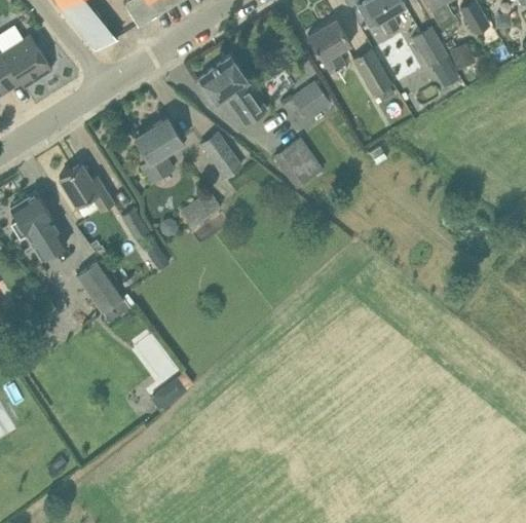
[(55,0),(61,8),(74,0),(133,0),(128,3),(127,5),(139,23),(137,24),(138,25),(179,0),(55,0)]
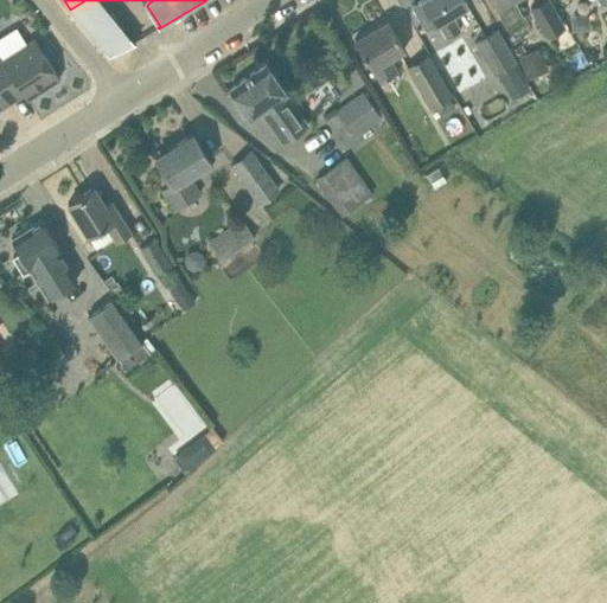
[(426,32),(434,27),(439,25),(447,40),(459,33),(451,18),(468,7),(464,0),(425,0),(421,2),(421,4),(411,8),(426,32)]
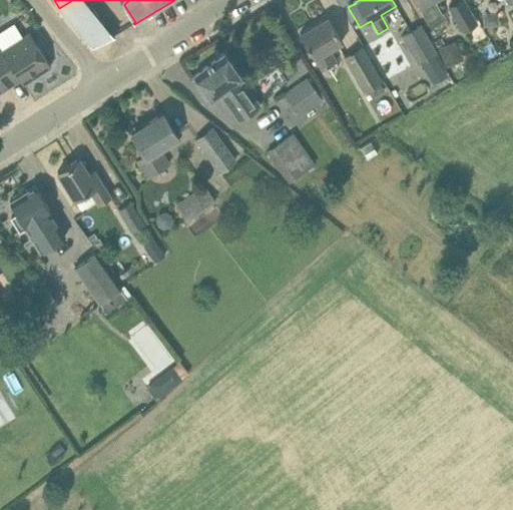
[(414,0),(428,24),(443,16),(435,3),(439,0),(414,0)]
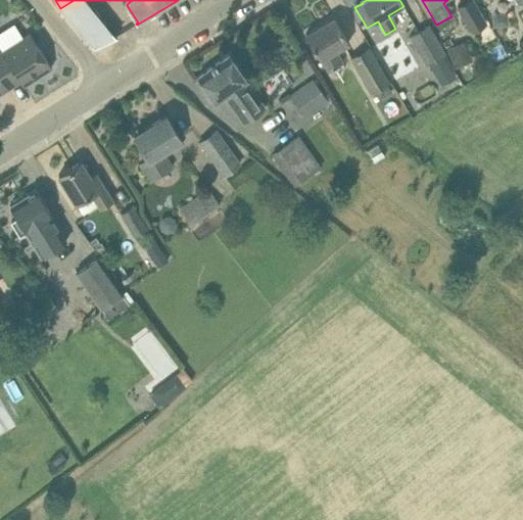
[(486,26),(473,1),(462,7),(475,32),(486,26)]
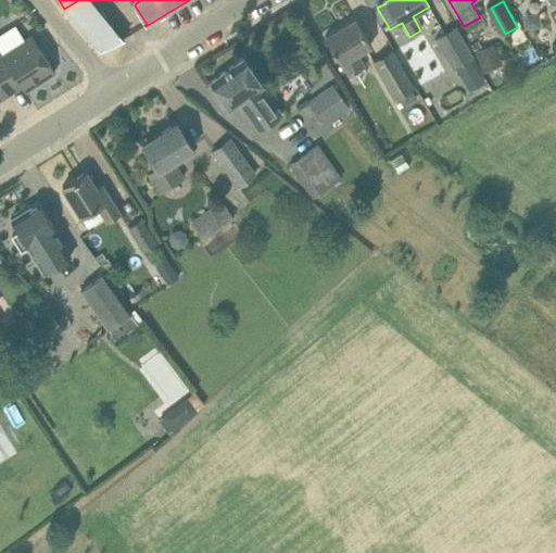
[(539,29),(539,20),(536,15),(527,15),(522,21),(522,29),(539,29)]
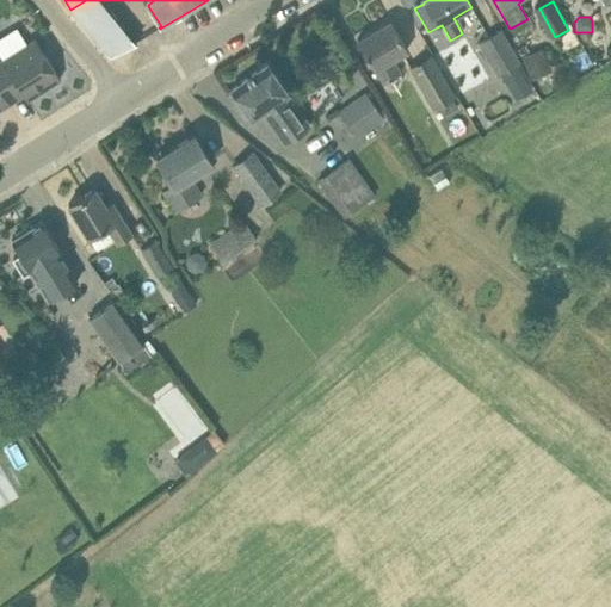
[(357,42),(363,51),(375,72),(376,72),(384,85),(401,75),(393,61),(408,53),(390,23),(357,42)]
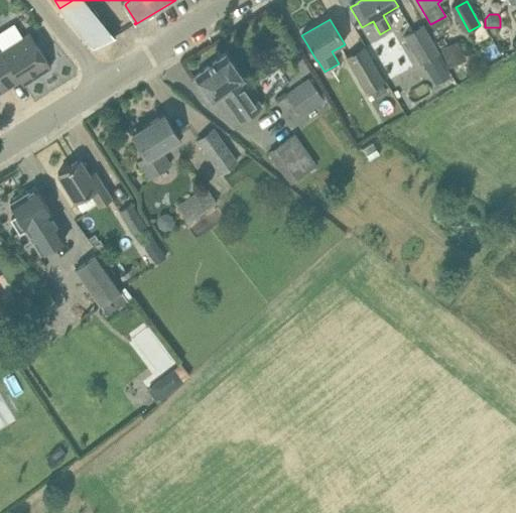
[(423,65),(439,55),(423,27),(403,38),(419,67),(423,65)]
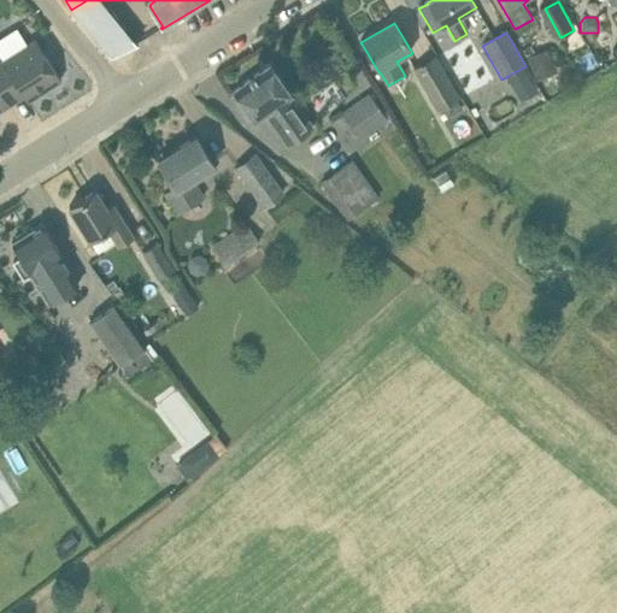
[(35,41),(0,63),(0,90),(11,107),(24,98),(28,104),(62,82),(35,41)]
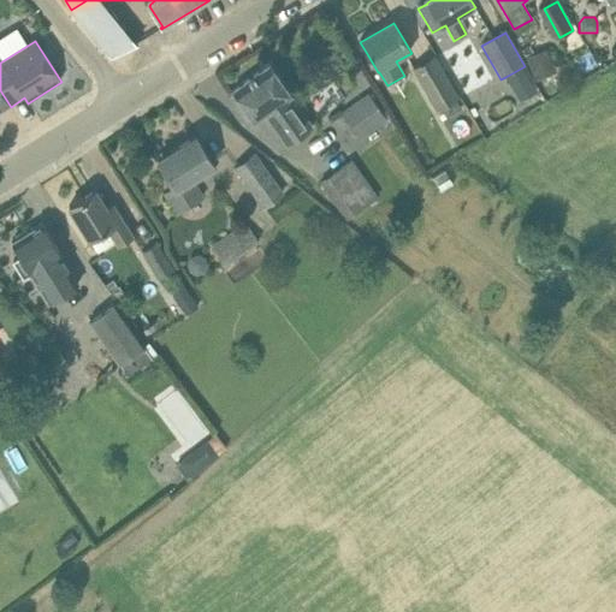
[(526,58),(534,82),(555,75),(546,51),(526,58)]
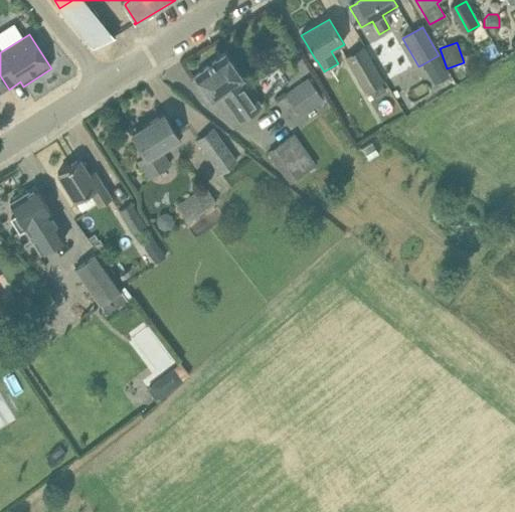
[(345,57),(366,94),(369,92),(373,100),(386,93),(381,84),(383,83),(362,47),(345,57)]
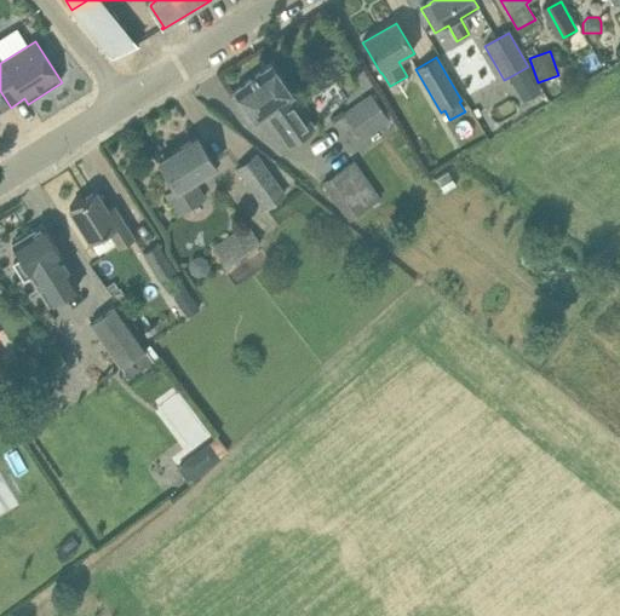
[(293,98),(271,67),(235,93),(257,124),(267,116),(290,148),(315,130),(293,98)]
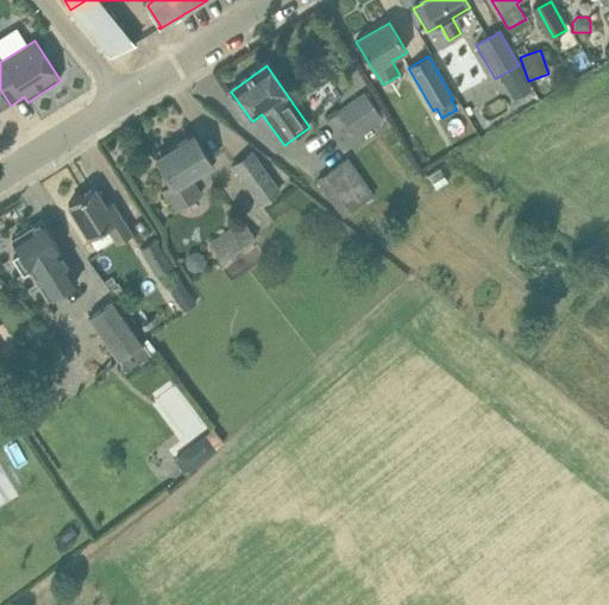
[(523,73),(519,65),(500,76),(504,83),(523,73)]
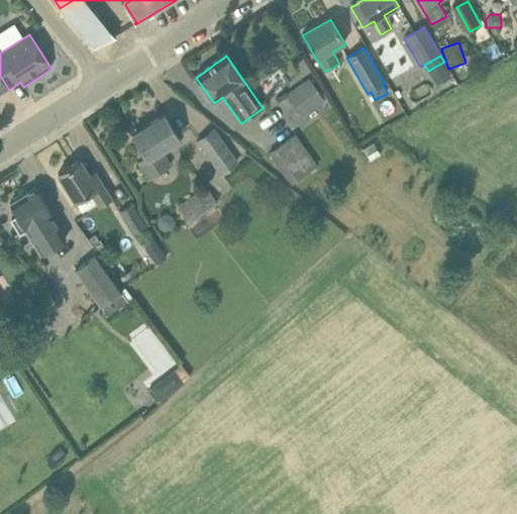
[(0,95),(9,90),(0,76),(0,95)]
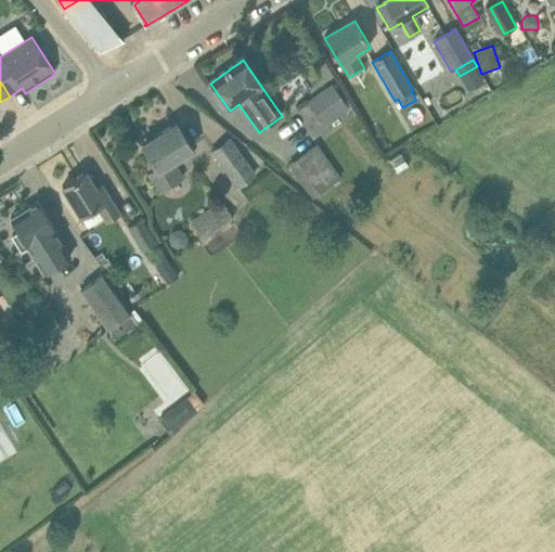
[(332,84),(307,102),(325,127),(350,110),(332,84)]
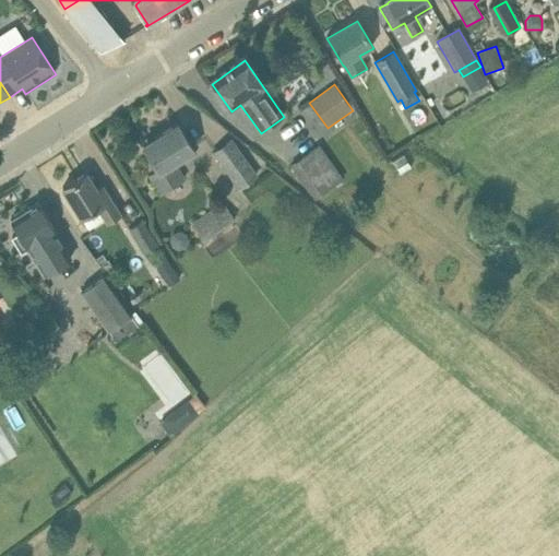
[(143,146),(158,172),(149,177),(161,196),(186,180),(175,163),(194,151),(178,125),(143,146)]
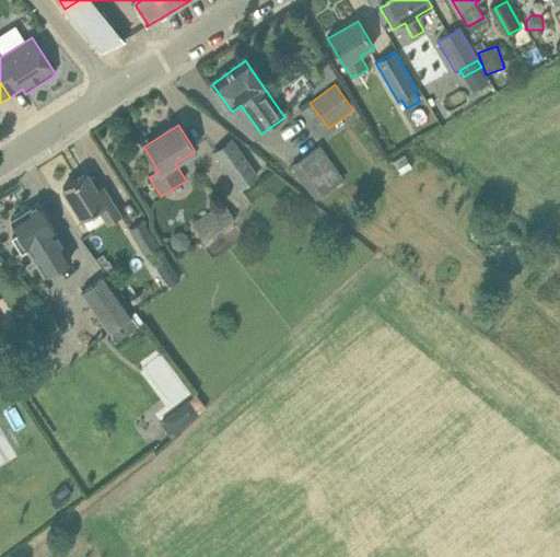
[(214,154),(240,190),(257,178),(232,141),(214,154)]
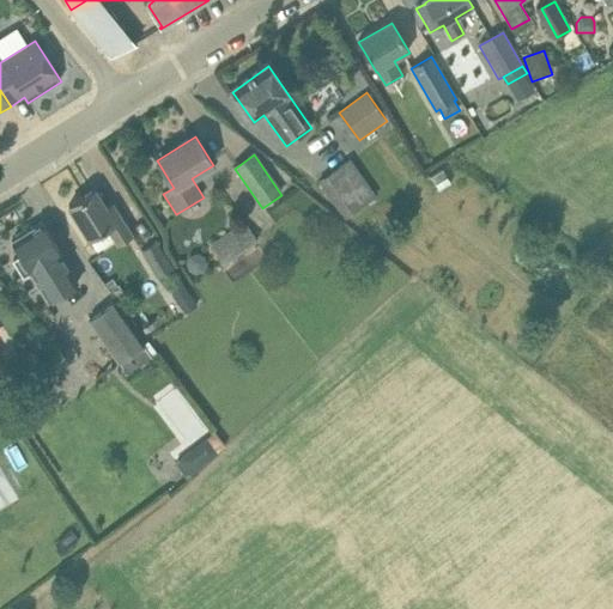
[(345,221),(353,215),(362,227),(383,212),(376,200),(377,199),(350,160),(319,183),(345,221)]
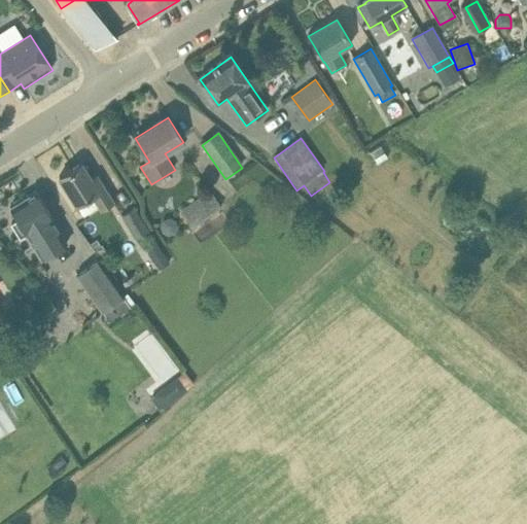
[(60,178),(77,207),(93,197),(102,212),(114,204),(97,176),(92,179),(82,165),(60,178)]
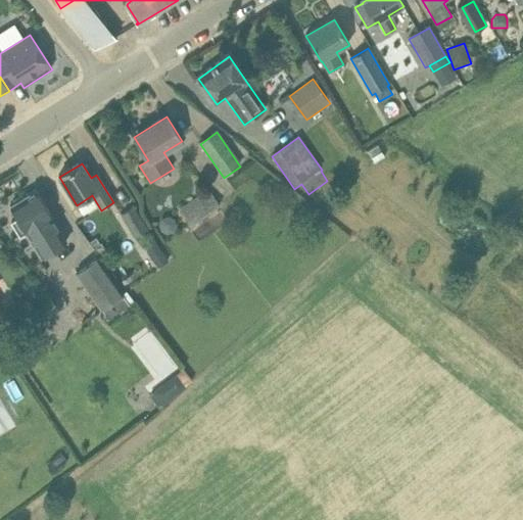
[(220,205),(209,190),(180,210),(191,226),(220,205)]
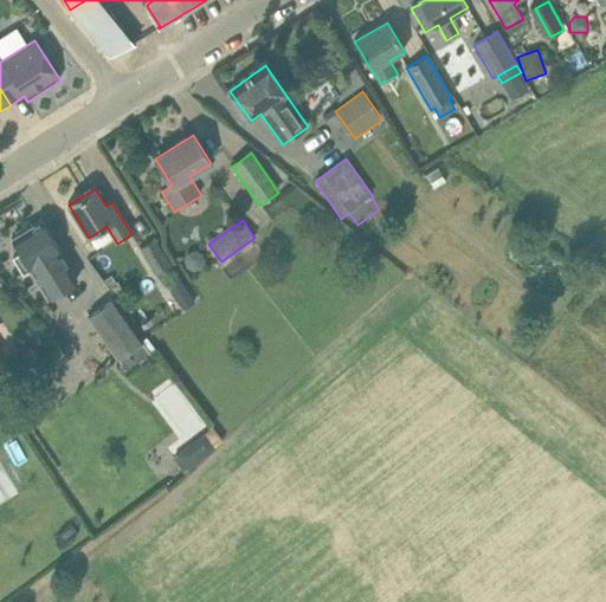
[(47,299),(58,292),(77,280),(59,253),(60,252),(43,221),(12,240),(20,254),(13,258),(24,274),(30,271),(47,299)]
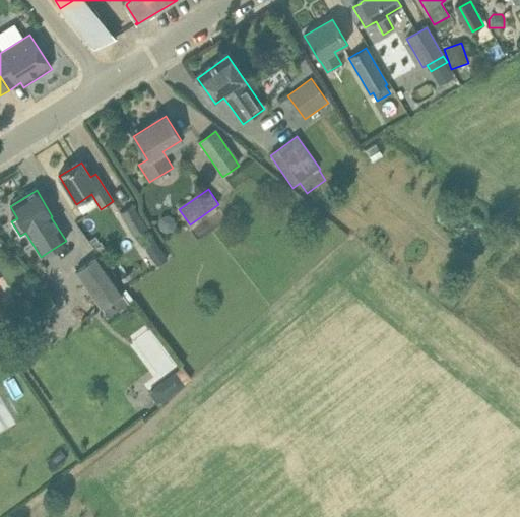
[(135,239),(147,232),(132,207),(120,214),(135,239)]
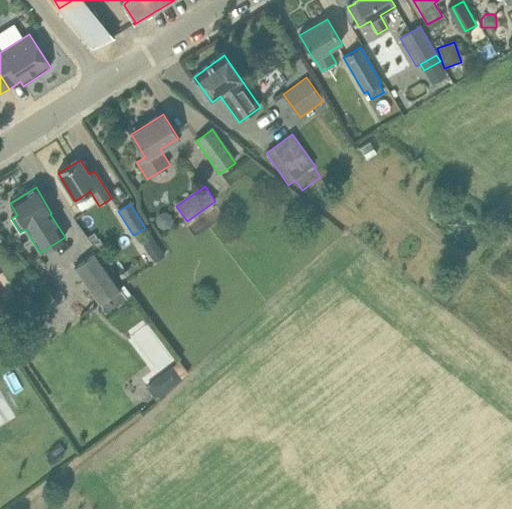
[(87,238),(90,243),(97,239),(94,234),(87,238)]
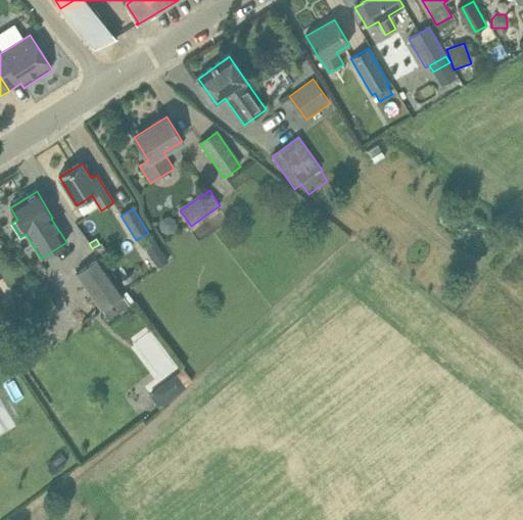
[(162,256),(153,262),(157,270),(168,264),(162,256)]
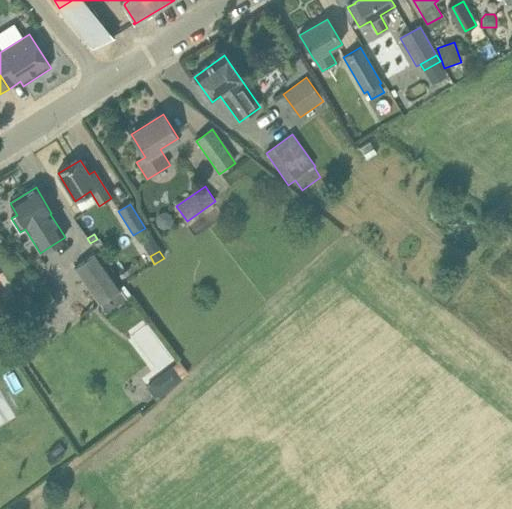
[(94,254),(74,268),(100,305),(120,291),(94,254)]
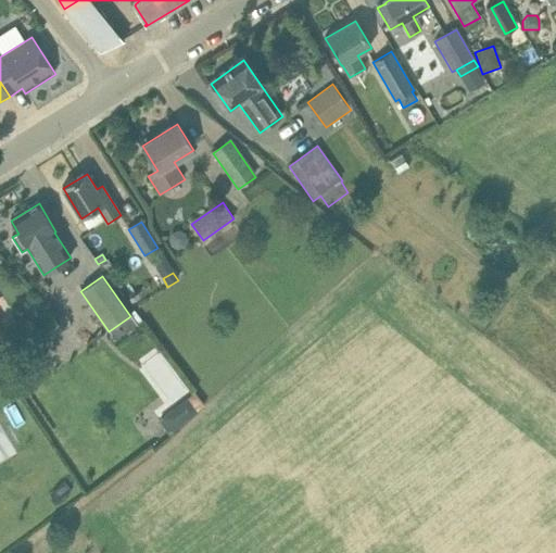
[(45,284),(36,291),(48,304),(57,297),(45,284)]
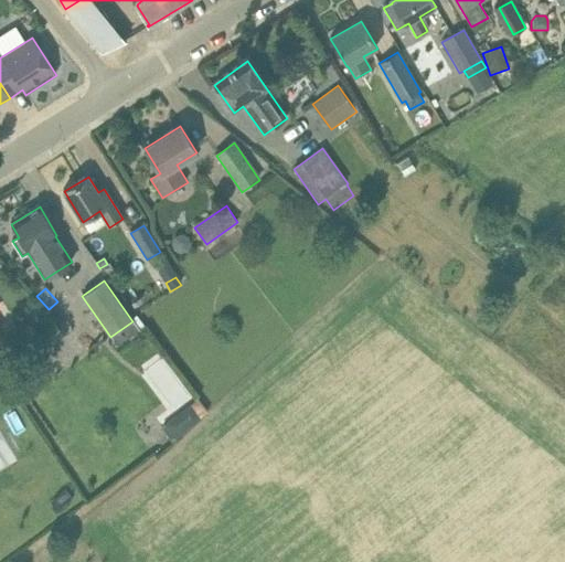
[(43,317),(29,326),(36,338),(51,329),(43,317)]
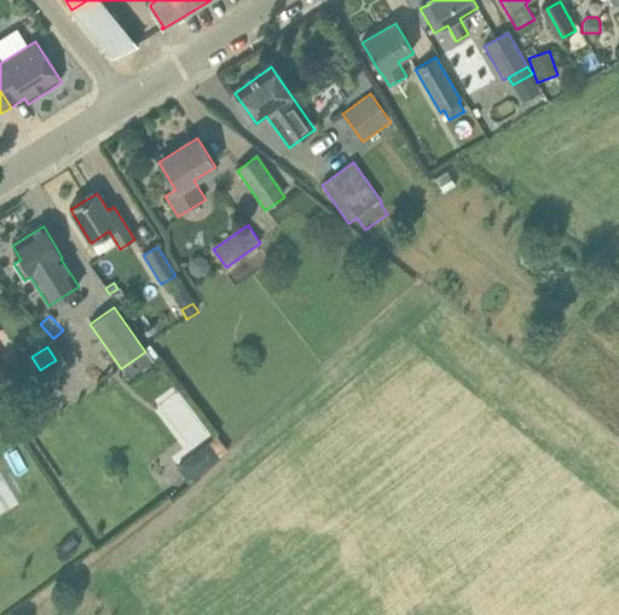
[(200,458),(190,459),(178,469),(187,482),(190,485),(209,470),(207,466),(200,458)]
